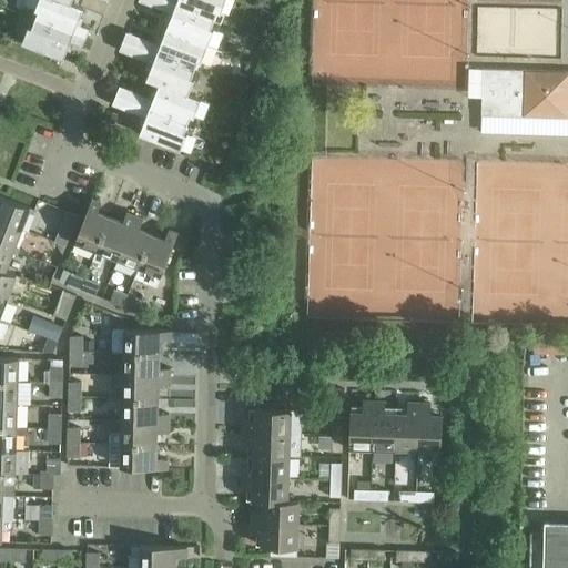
[(84,7),(72,2),(72,3),(63,0),(38,0),(32,17),(87,38),(90,28),(78,23),(84,7)]
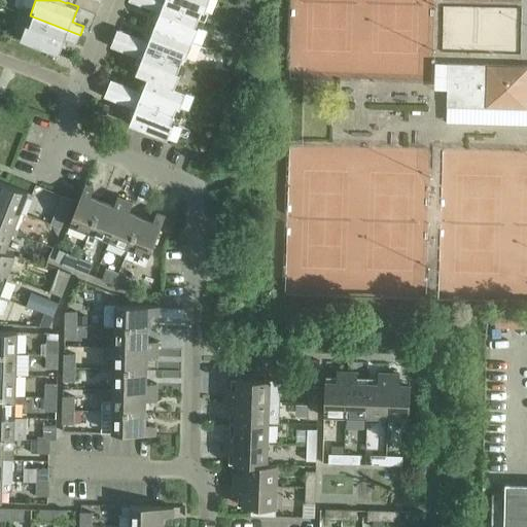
[(192,41),(202,19),(154,0),(130,0),(149,8),(161,12),(154,27),(192,41)]
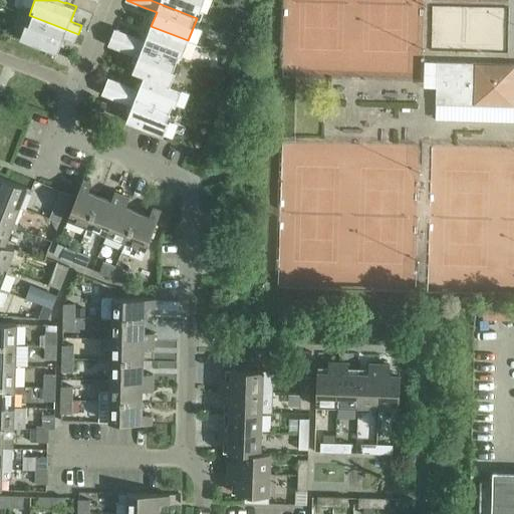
[(203,0),(151,0),(197,18),(203,0)]
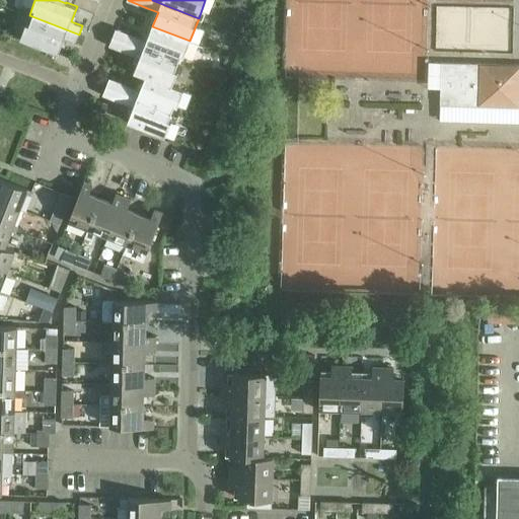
[(295,0),(293,57),(422,63),(425,1),(401,0),(385,0),(385,13),(331,10),(331,0),(295,0)]
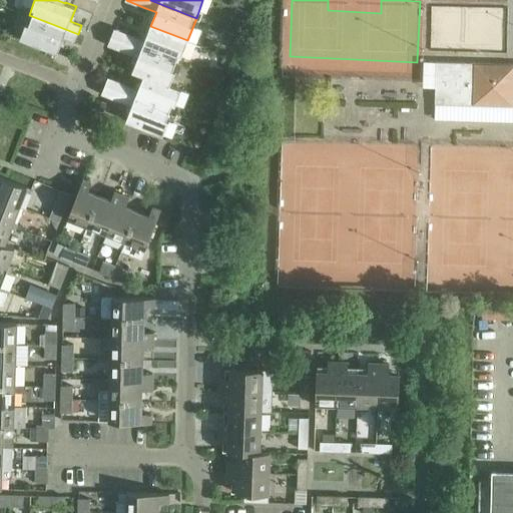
[(78,34),(29,15),(26,13),(22,22),(26,23),(20,38),(58,53),(64,38),(74,42),(78,34)]
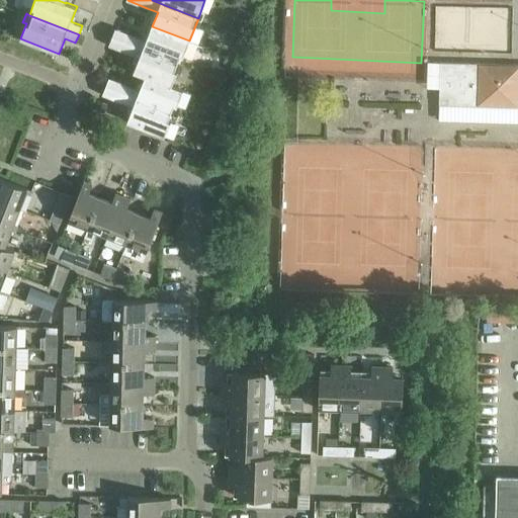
[(180,64),(189,40),(152,26),(147,40),(114,27),(110,36),(180,64)]
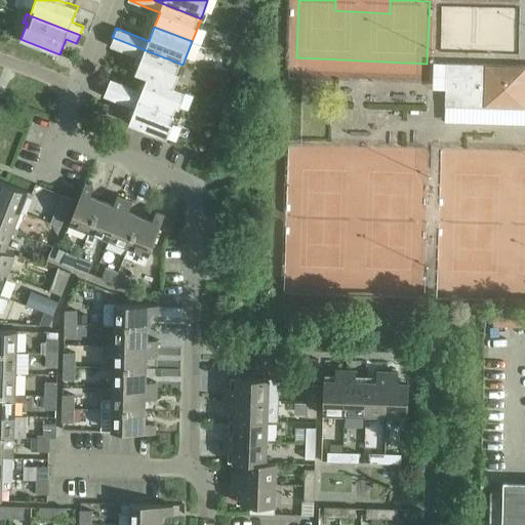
[(173,87),(174,87),(183,65),(112,37),(109,45),(131,54),(142,58),(136,73),(148,77),(173,87)]
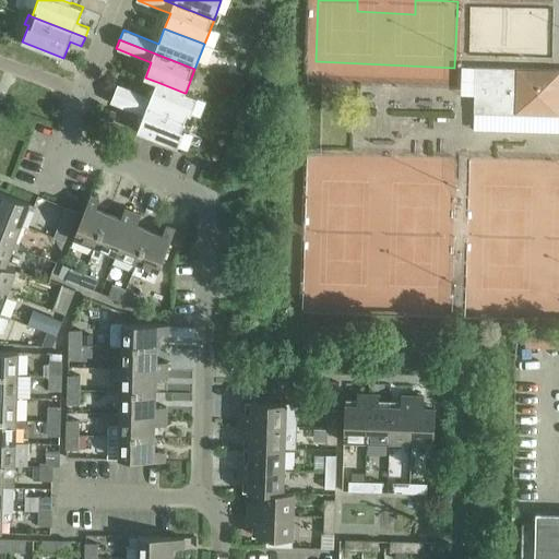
[(474,114),(558,115),(558,70),(475,68),(474,114)]
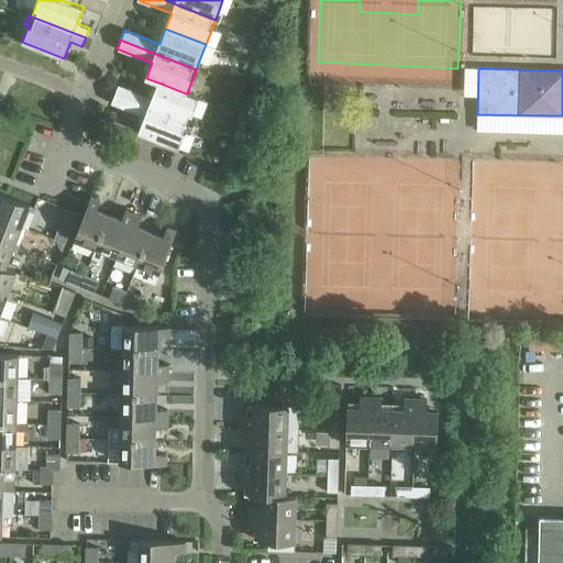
[(199,98),(187,94),(186,94),(158,83),(152,97),(117,84),(113,94),(189,123),(199,98)]
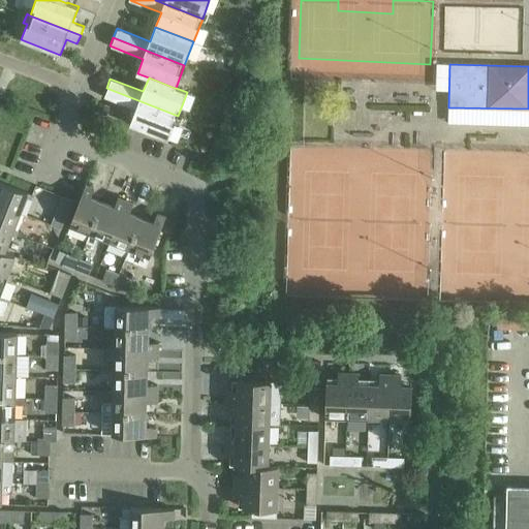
[(168,139),(178,116),(106,88),(102,96),(136,110),(130,124),(168,139)]
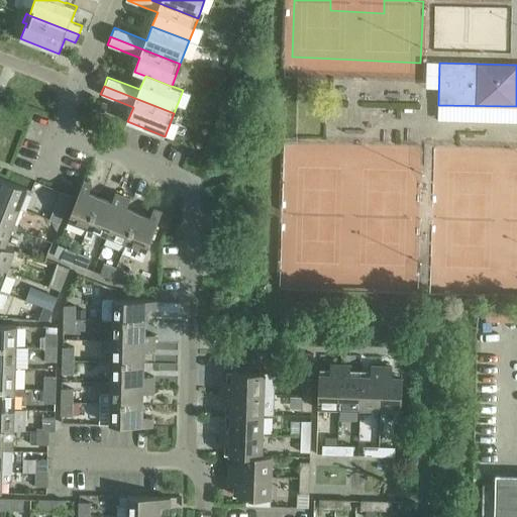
[(0,199),(20,207),(26,192),(30,193),(32,189),(0,176),(0,199)]
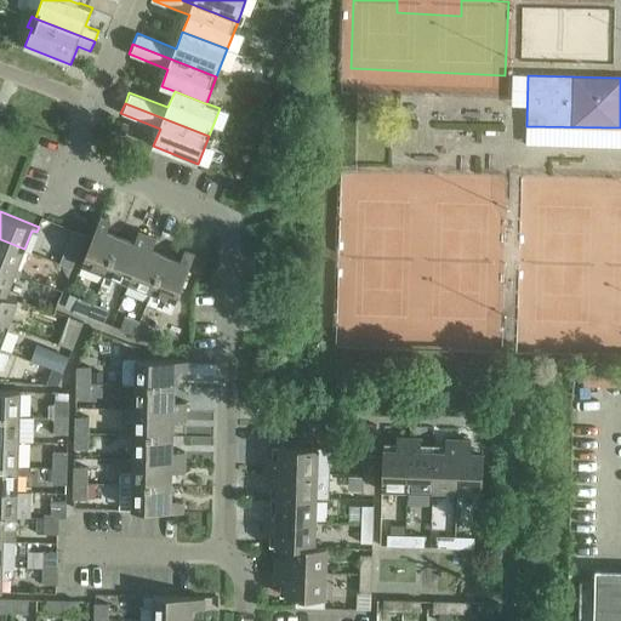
[(106,272),(119,237),(106,231),(110,220),(101,216),(83,263),(106,272)]
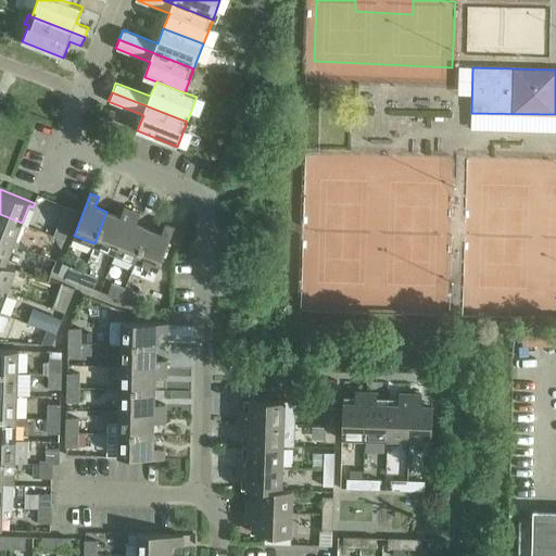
[(116,252),(133,210),(124,206),(119,217),(106,212),(95,243),(116,252)]
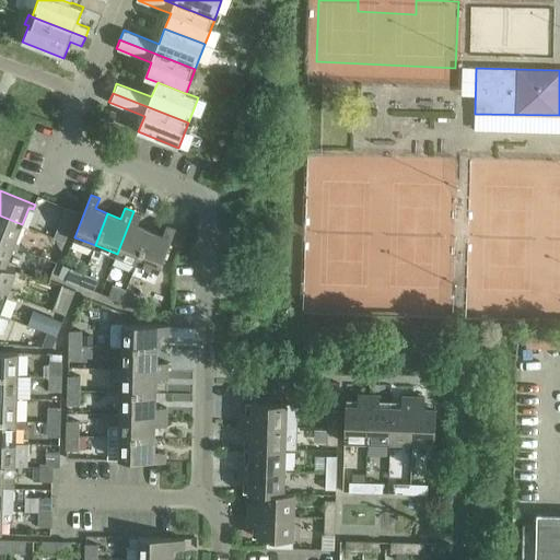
[(137,263),(150,230),(138,225),(141,214),(133,211),(117,254),(137,263)]
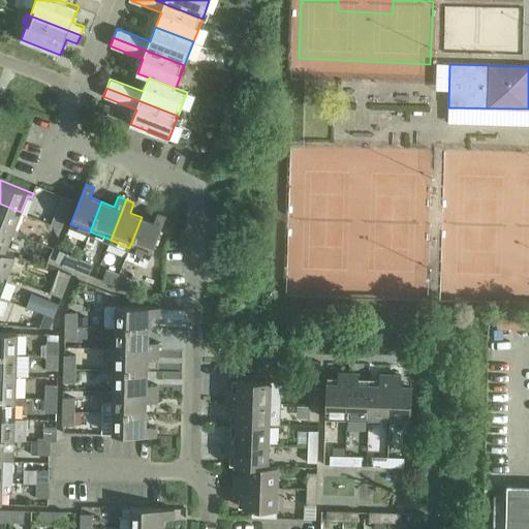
[(14,228),(21,212),(0,204),(0,226),(18,234),(19,229),(14,228)]
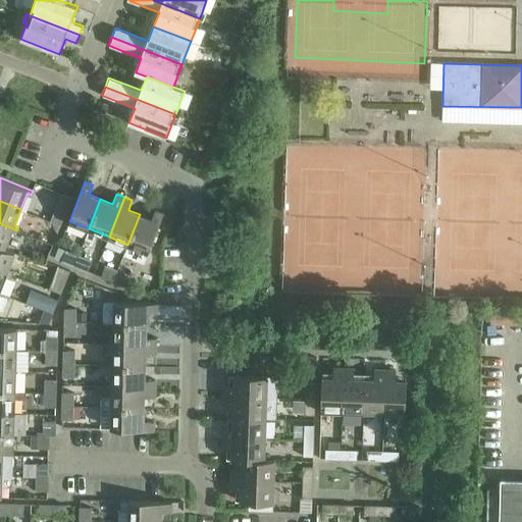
[(140,214),(127,245),(123,254),(143,261),(147,252),(148,252),(163,212),(156,209),(152,219),(140,214)]
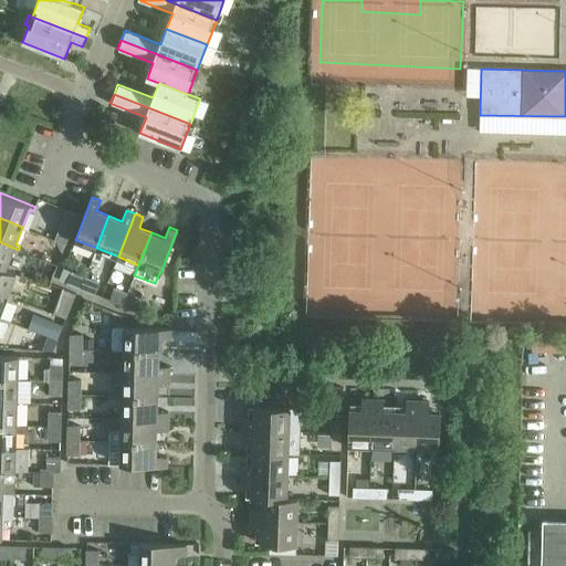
[(17,254),(19,250),(0,242),(0,266),(6,270),(6,269),(12,252),(17,254)]
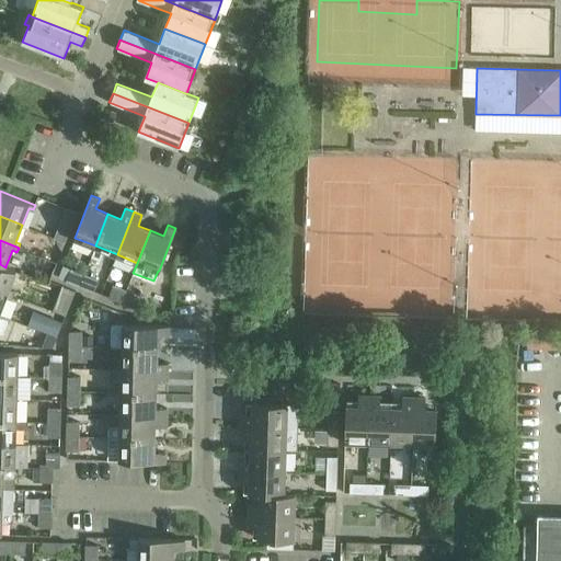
[(16,271),(6,266),(6,267),(0,264),(0,288),(12,294),(14,290),(9,288),(16,271)]
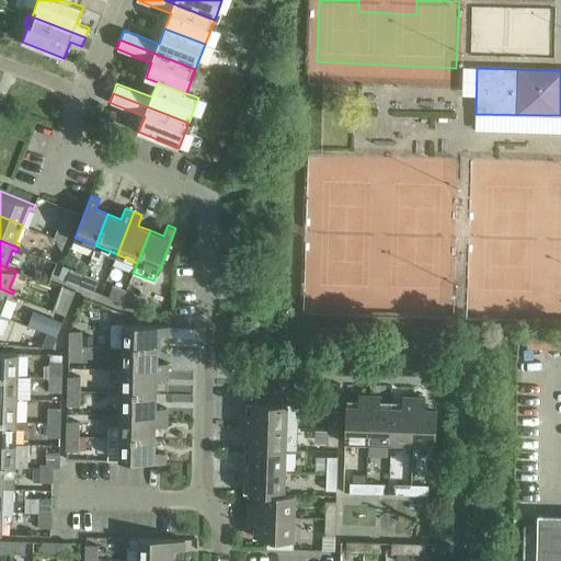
[(79,286),(84,273),(70,267),(69,270),(61,267),(58,277),(79,286)]
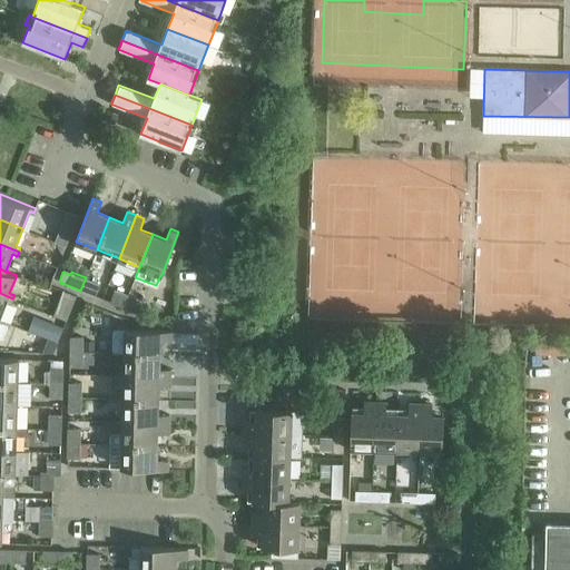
[(86,277),(80,291),(94,296),(99,283),(86,277)]
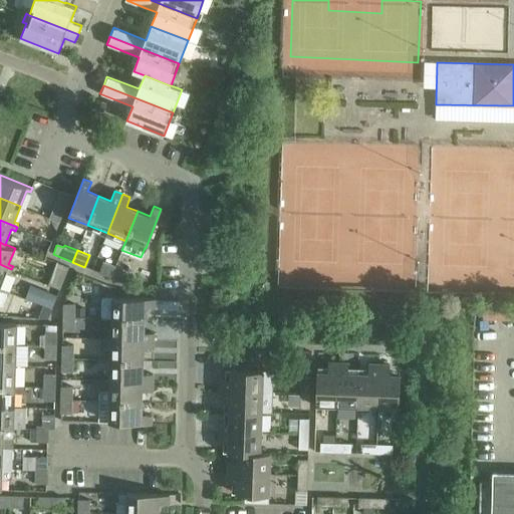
[(111,278),(116,265),(102,259),(97,272),(111,278)]
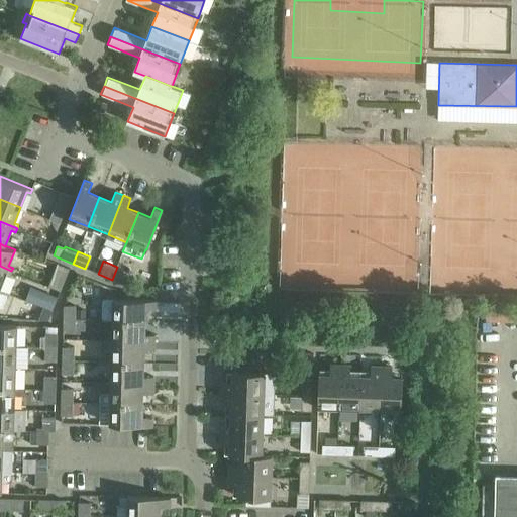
[(46,286),(60,291),(68,268),(56,263),(46,286)]
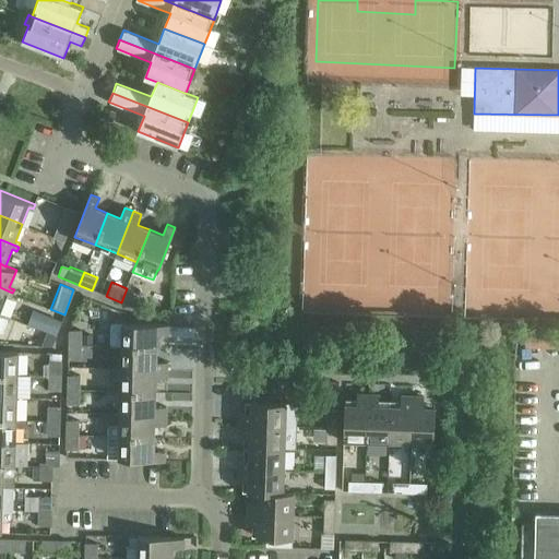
[(11,297),(12,293),(0,287),(0,309),(7,295),(11,297)]
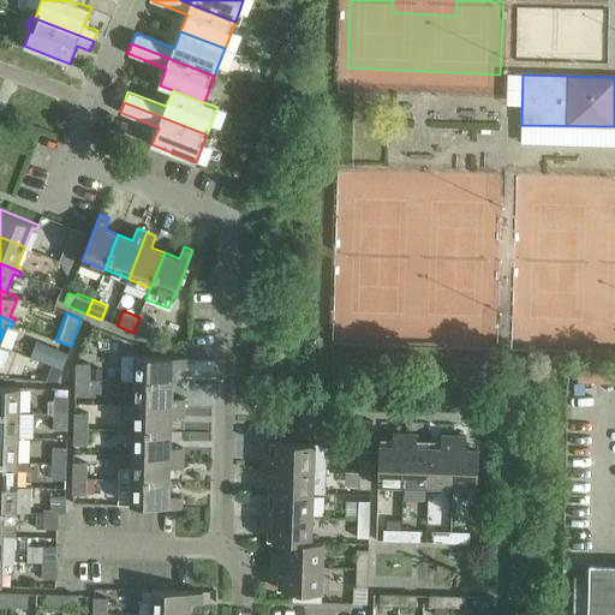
[(139,317),(133,333),(148,339),(153,323),(139,317)]
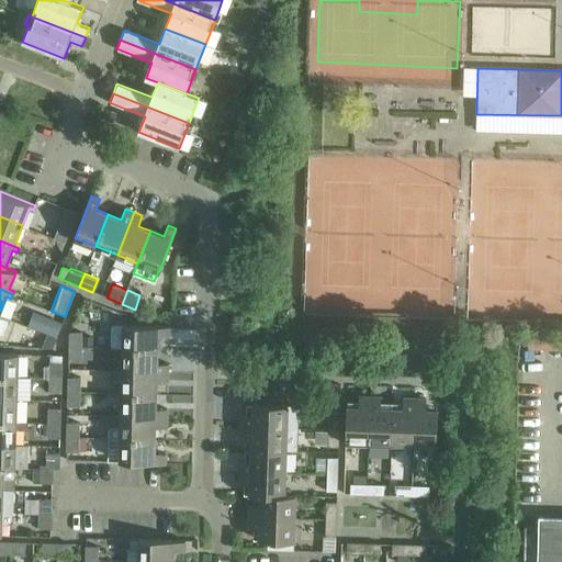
[(123,347),(158,348),(158,334),(169,335),(169,326),(124,324),(110,324),(110,347),(123,347)]
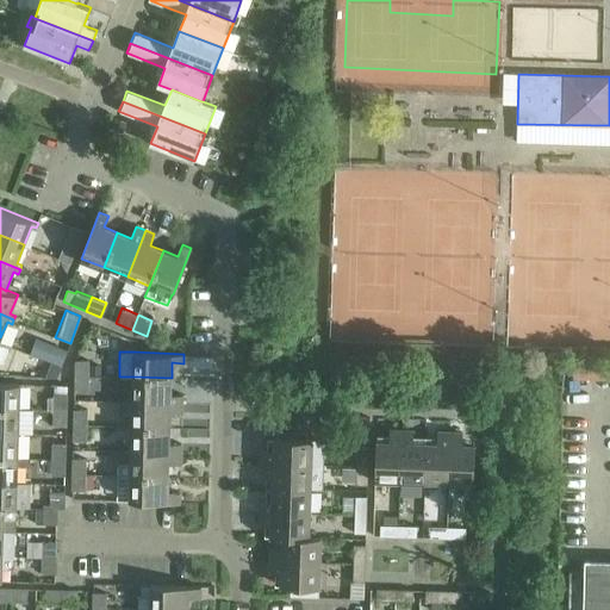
[(74,375),(88,375),(88,359),(75,359),(74,360),(74,375)]
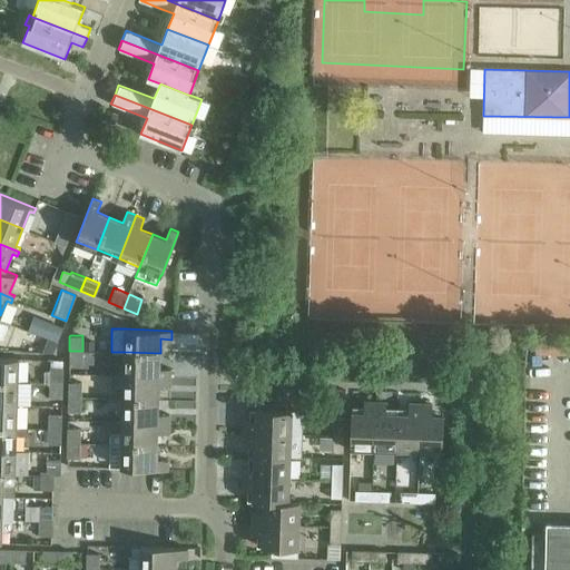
[(82,365),(82,351),(69,351),(68,365),(82,365)]
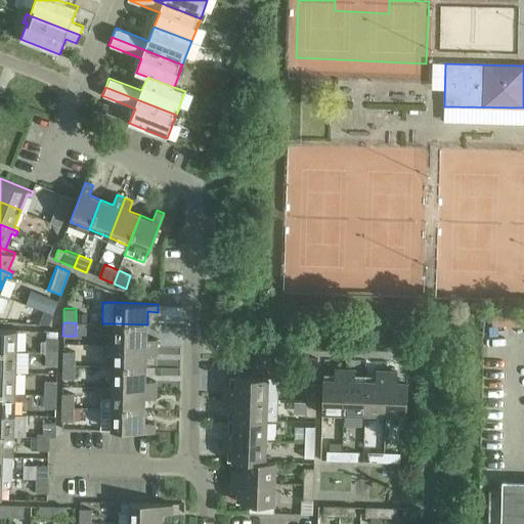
[(146,338),(147,324),(115,323),(115,345),(157,346),(157,338),(146,338)]
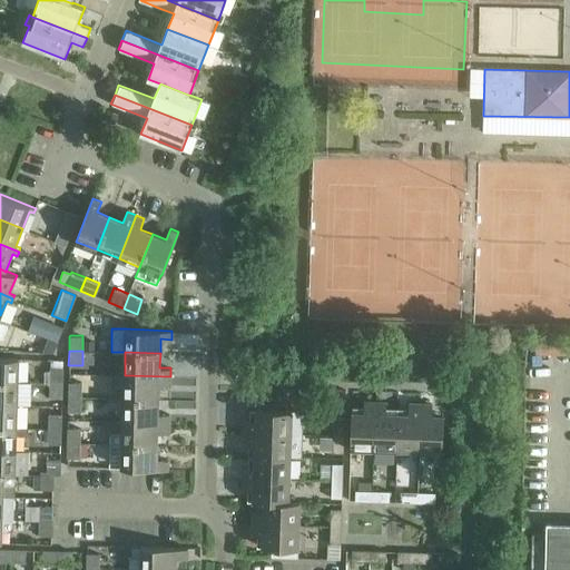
[(0,379),(18,380),(19,357),(0,356),(0,379)]
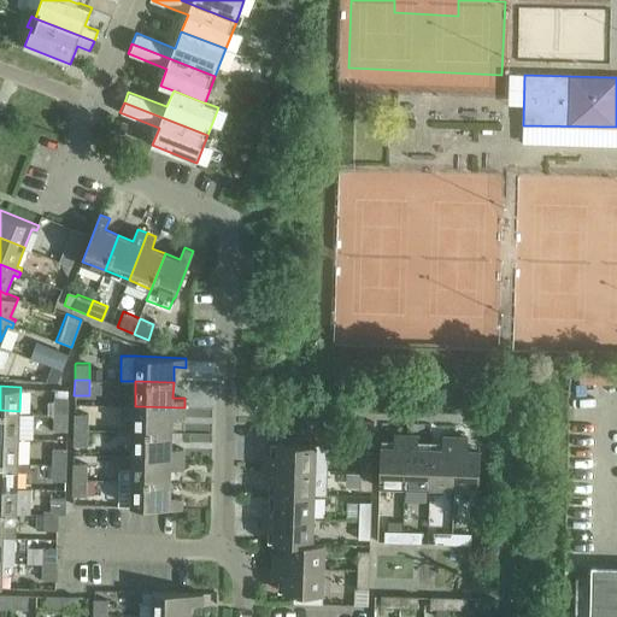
[(52,412),(68,412),(68,398),(68,389),(53,389),(52,412)]
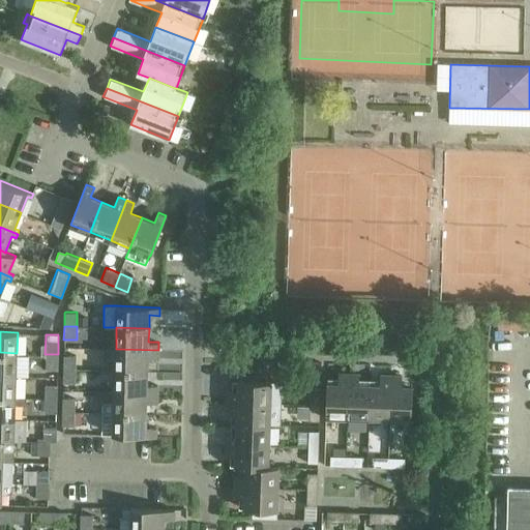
[(158,358),(158,350),(116,349),(115,370),(148,371),(148,357),(158,358)]
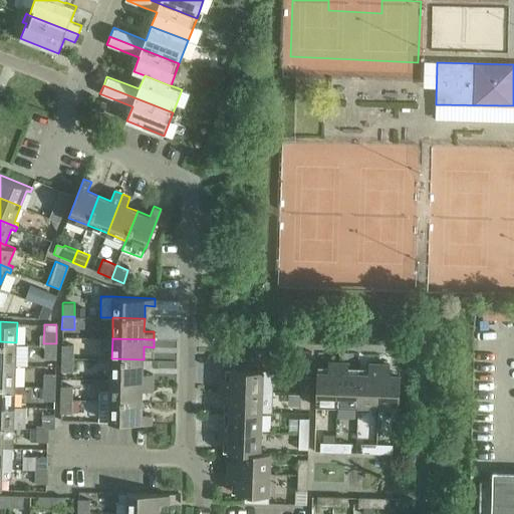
[(0,362),(16,363),(16,342),(0,341),(0,362)]
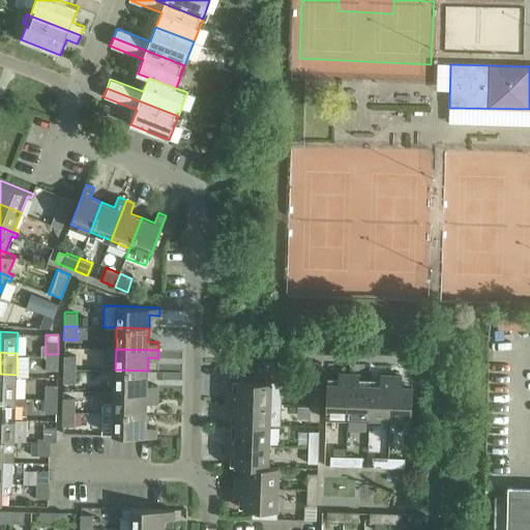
[(57,370),(58,354),(45,354),(45,370),(57,370)]
